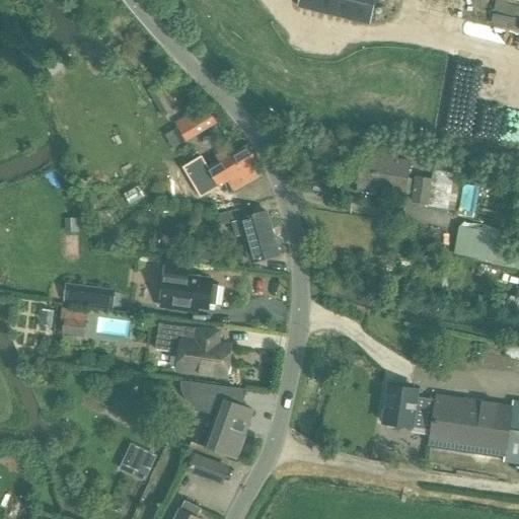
[(300,0),(299,7),(370,24),(375,0),(300,0)]
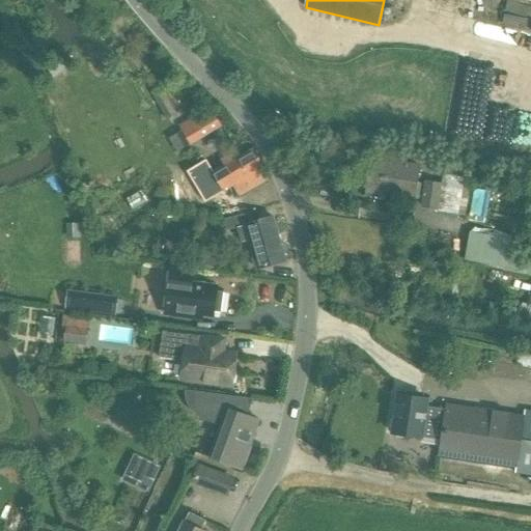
[(124,64),(136,76),(145,67),(134,55),(124,64)]
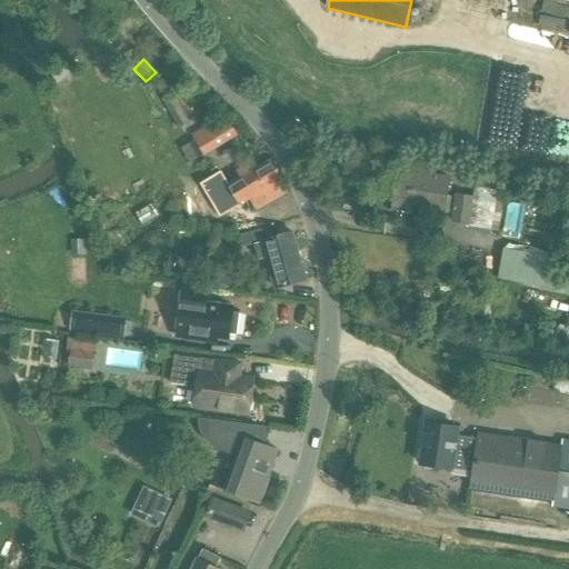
[(173,95),(162,101),(179,129),(190,122),(173,95)]
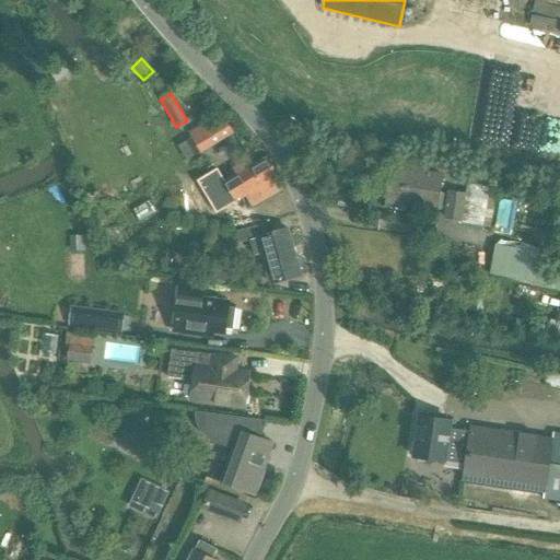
[(201,152),(233,132),(222,116),(190,133),(193,139),(187,142),(196,155),(201,152)]
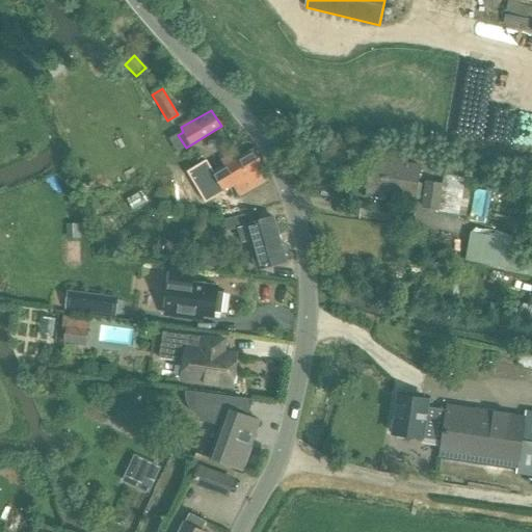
[(267,168),(256,149),(233,162),(229,157),(222,160),(225,166),(202,180),(212,198),(223,192),(234,186),(240,195),(267,179),(263,170),(267,168)]
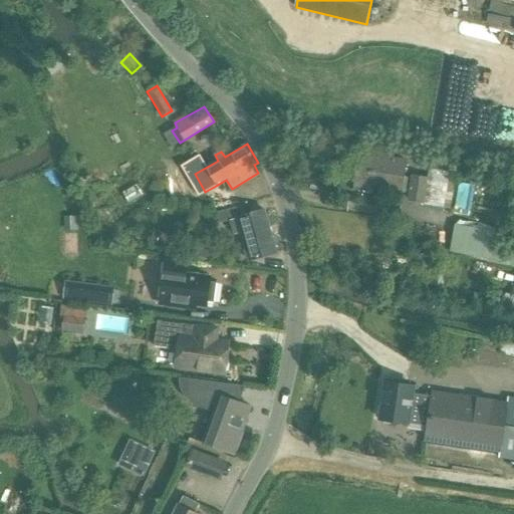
[(401,193),(406,160),(360,154),(355,186),(383,190),(401,193)]
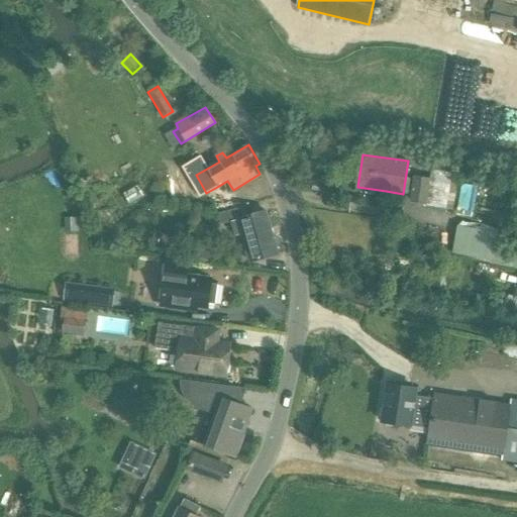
[(415,178),(411,200),(427,203),(427,206),(453,210),(460,163),(434,159),(431,180),(415,178)]
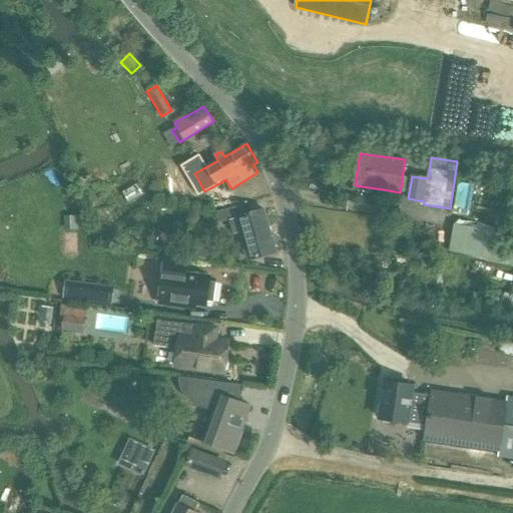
[(236,217),(228,220),(233,234),(240,232),(247,261),(276,251),(265,209),(236,217)]
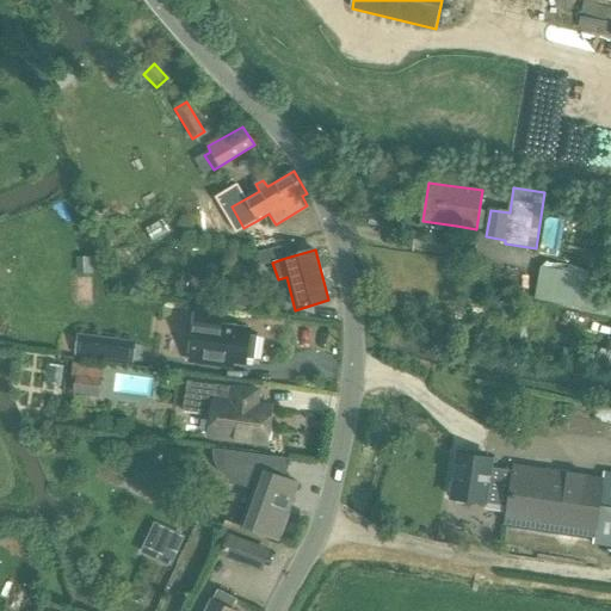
[(541,267),(535,300),(593,310),(599,278),(541,267)]
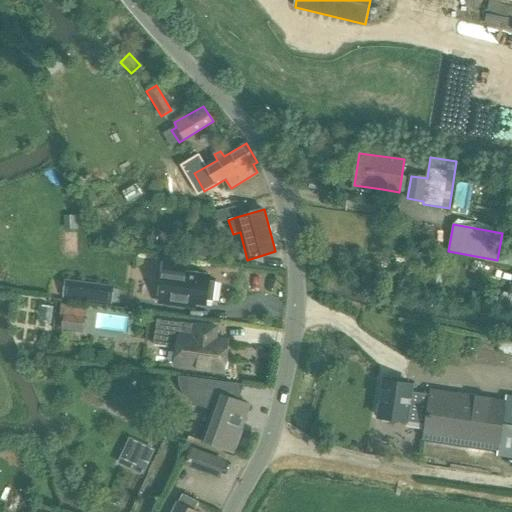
[(165,257),(159,303),(194,308),(195,304),(206,305),(206,301),(212,301),(215,283),(209,282),(210,278),(185,274),(187,260),(165,257)]
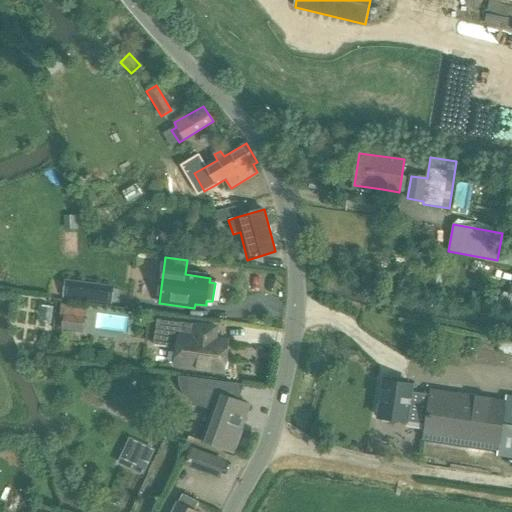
[(114,286),(75,280),(73,299),(111,304),(114,286)]
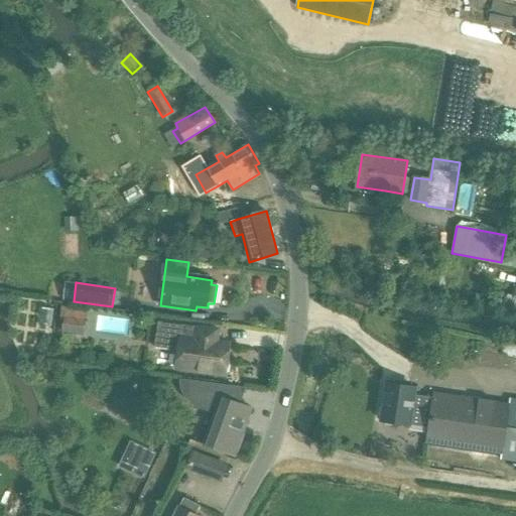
[(63,318),(62,333),(84,336),(87,310),(62,306),(60,318),(63,318)]
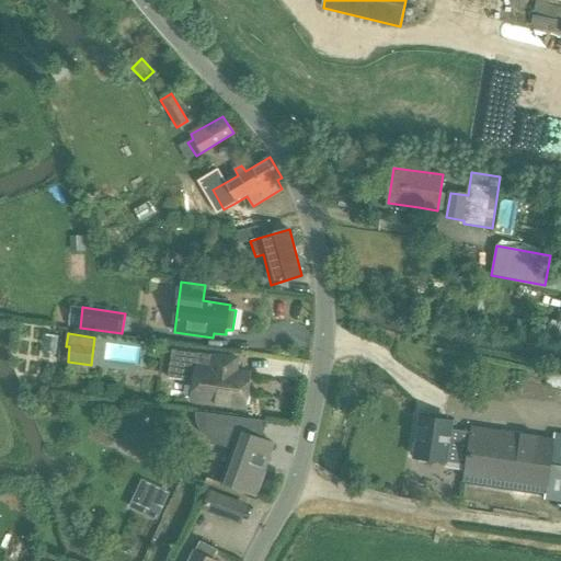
[(244,409),(249,374),(237,371),(238,359),(172,351),(169,378),(195,382),(193,401),(244,409)]
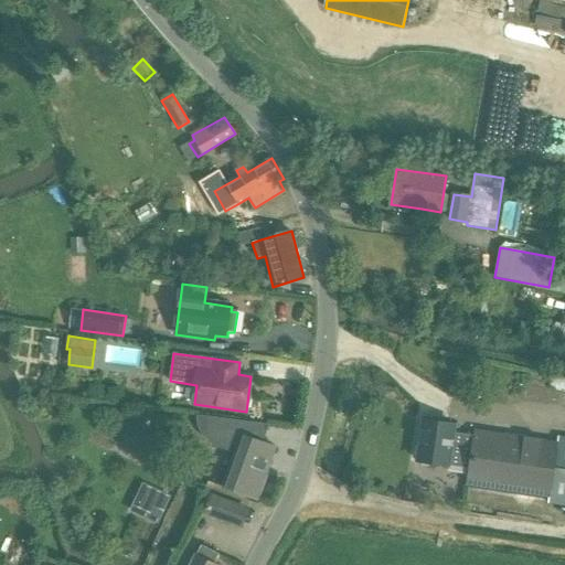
[(259,498),(265,482),(263,482),(276,448),(263,444),(269,425),(200,416),(199,419),(199,420),(200,423),(200,425),(201,428),(202,430),(203,434),(205,436),(208,439),(210,441),(212,444),(215,445),(216,446),(219,447),(236,454),(224,487),(257,499),(257,498),(259,498)]
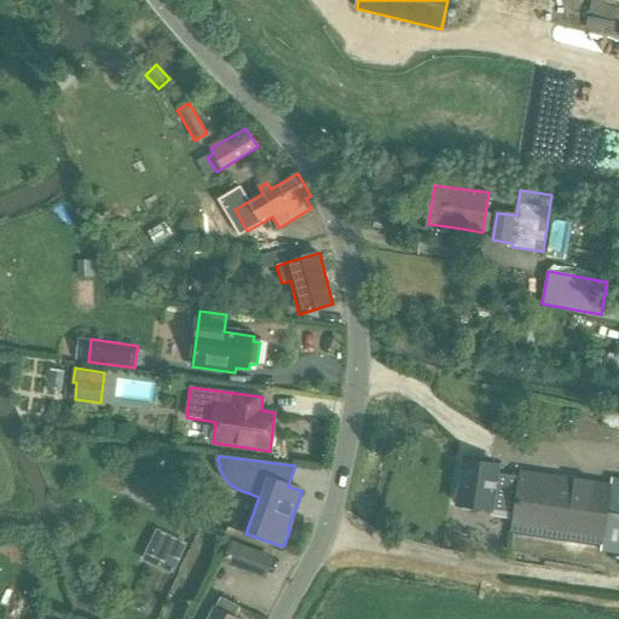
[(466,461),(458,504),(492,510),(515,514),(513,531),(602,545),(601,550),(618,553),(618,480),(612,479),(611,486),(522,472),(521,479),(498,474),(499,466),(466,461)]
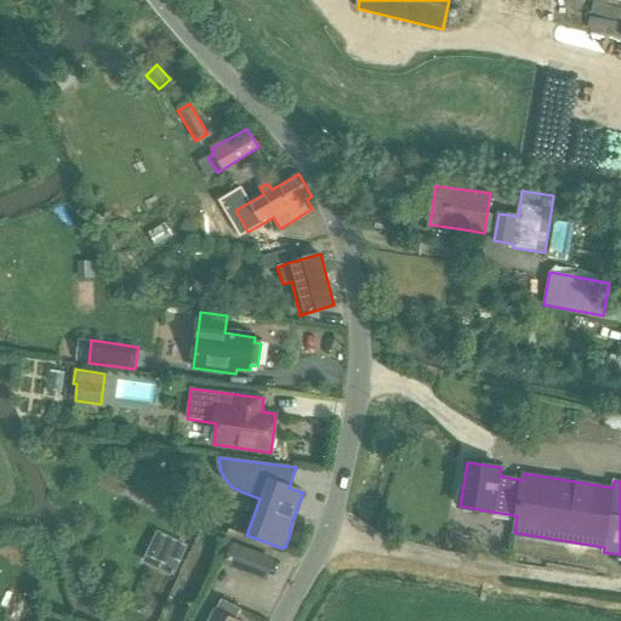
[(158,531),(143,563),(174,576),(188,546),(158,531)]
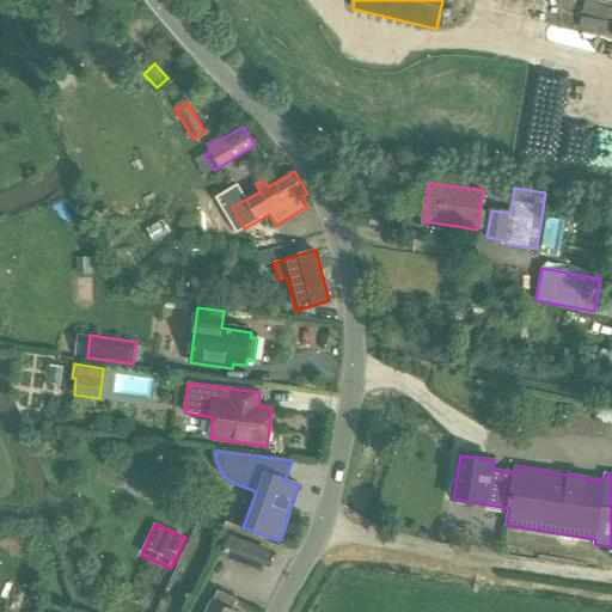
[(261,570),(268,552),(231,538),(224,556),(261,570)]
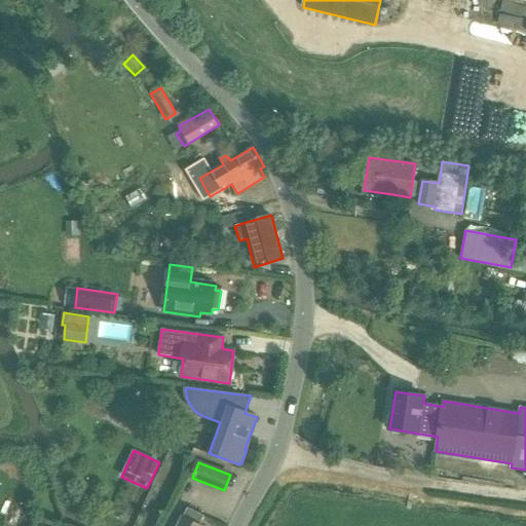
[(199,525),(200,525),(204,516),(188,508),(184,518),(179,525),(199,525)]
